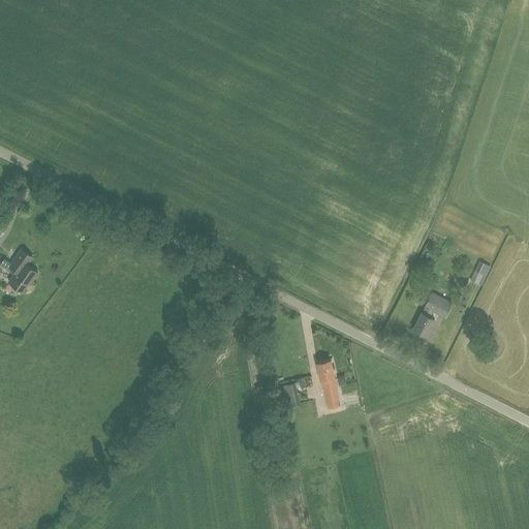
[(21,289),(22,290),(31,278),(32,279),(38,272),(27,263),(33,256),(22,248),(11,262),(4,257),(0,263),(13,274),(9,281),(12,283),(11,285),(11,287),(17,291),(20,291),(21,289)]
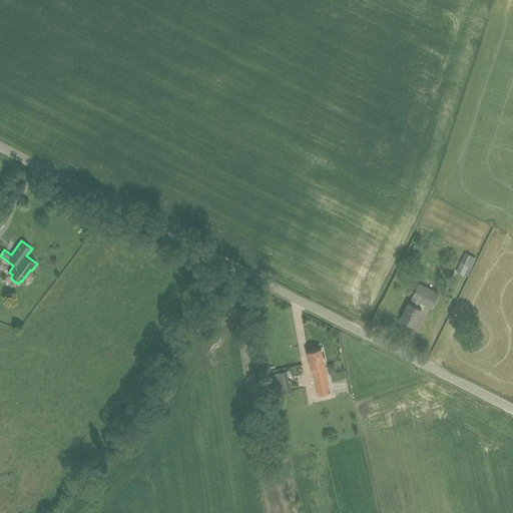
[(464,252),(460,262),(471,267),(475,258),(464,252)]
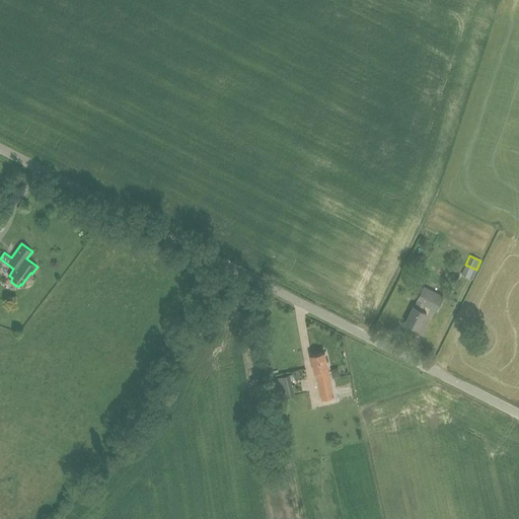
[(471,280),(476,270),(465,265),(461,275),(471,280)]
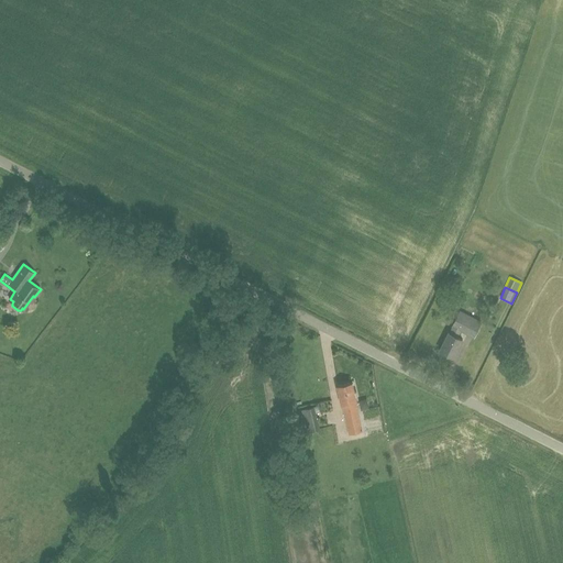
[(474,337),(482,322),(460,311),(452,326),(453,327),(450,333),(449,332),(440,350),(454,357),(463,340),(456,337),(460,330),(474,337)]
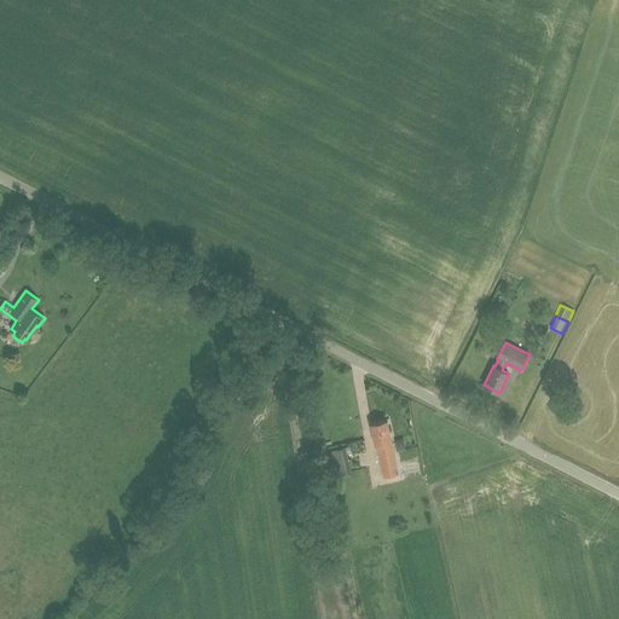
[(383,476),(399,473),(392,441),(393,441),(388,420),(370,423),(375,445),(376,445),(383,476)]
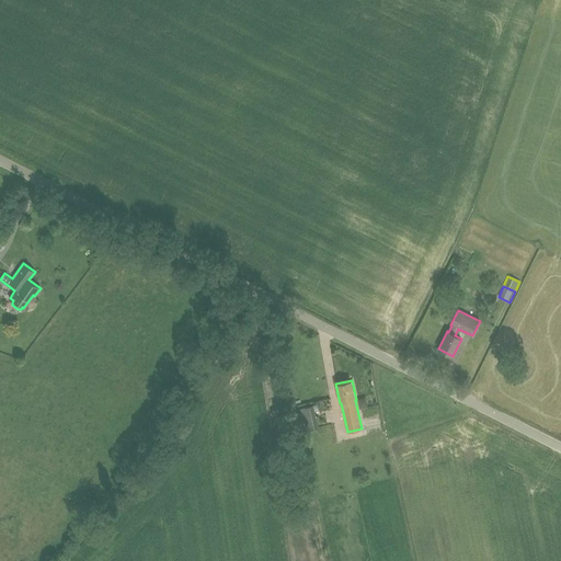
[(309,430),(319,427),(316,411),(313,404),(304,407),(309,430)]
